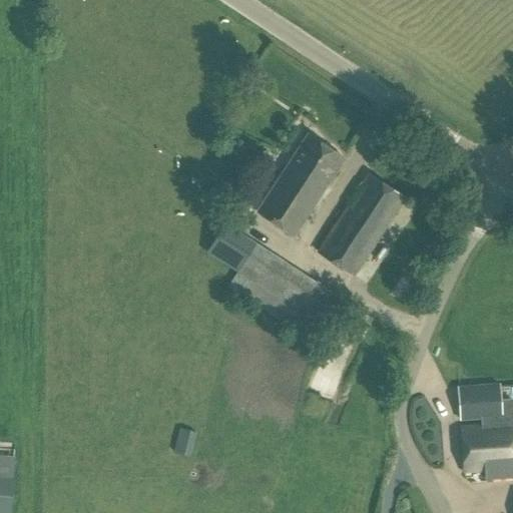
[(307,132),(255,211),(294,236),(346,157),(307,132)]
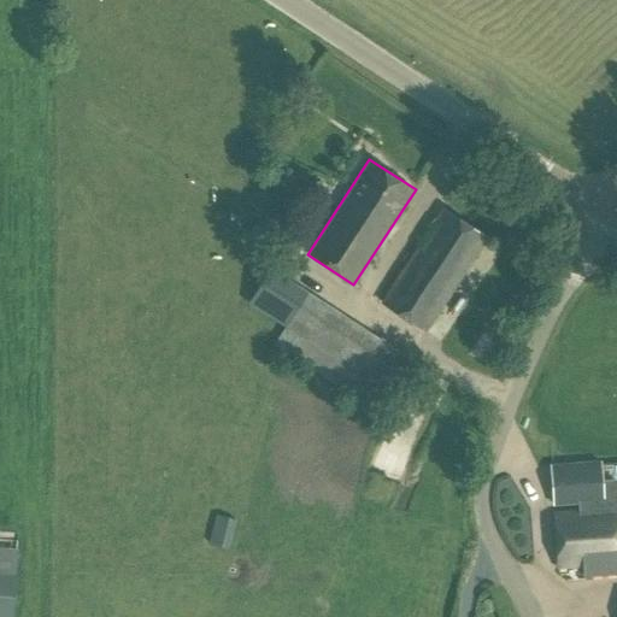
[(441,206),(380,300),(427,331),(489,238),(441,206)]
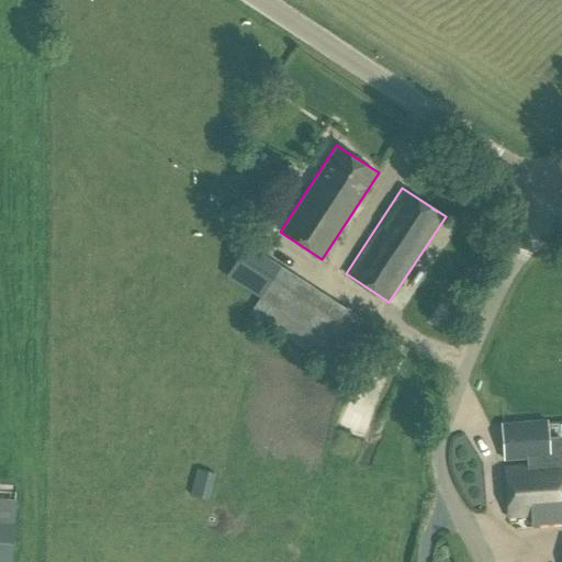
[(249,248),(238,265),(268,283),(248,313),(313,356),(344,308),(280,266),(279,268),(249,248)]
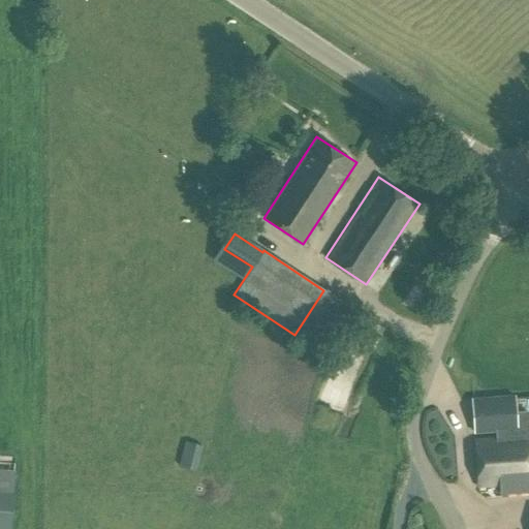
[(323,290),(294,335),(317,350),(346,306),(323,290)]
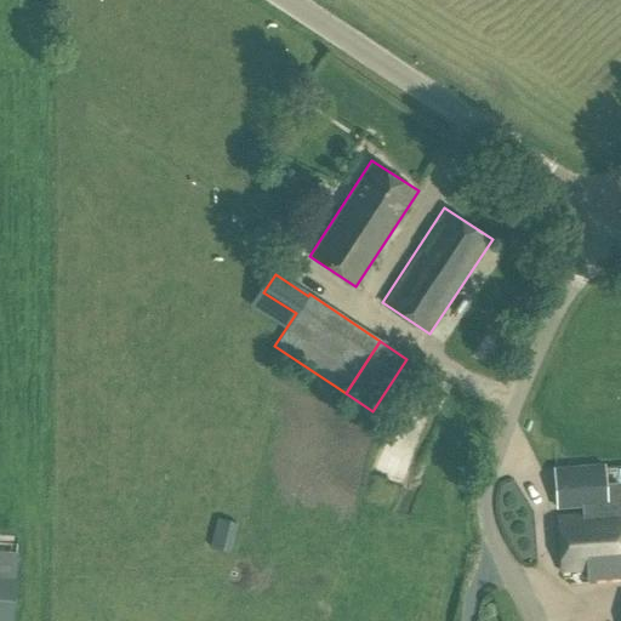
[(556,468),(553,468),(556,508),(581,507),(608,506),(607,486),(605,466),(556,468)]
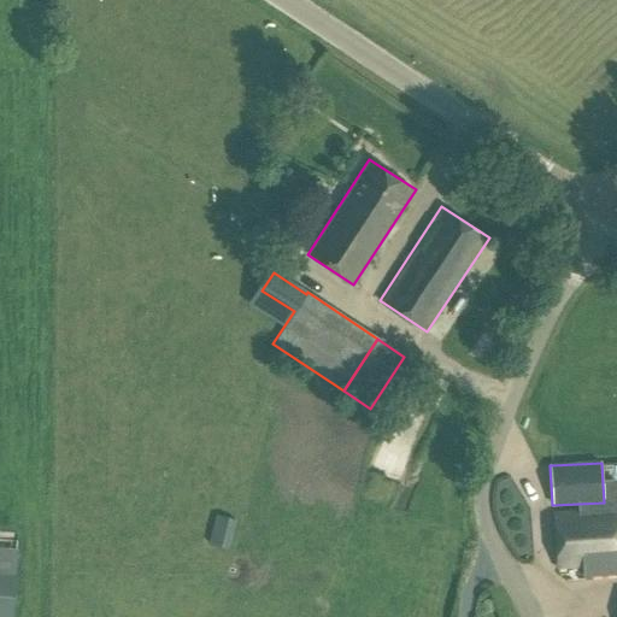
[(579,512),(556,513),(558,568),(582,565),(583,576),(616,573),(616,519),(616,513),(616,510),(616,501),(604,503),(577,504),(579,512)]
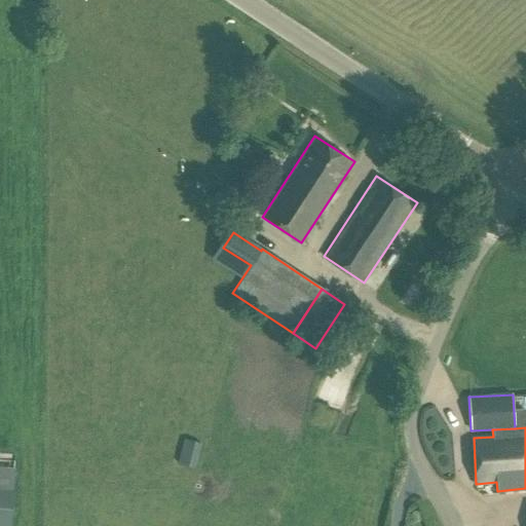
[(183,438),(177,464),(196,468),(202,442),(183,438)]
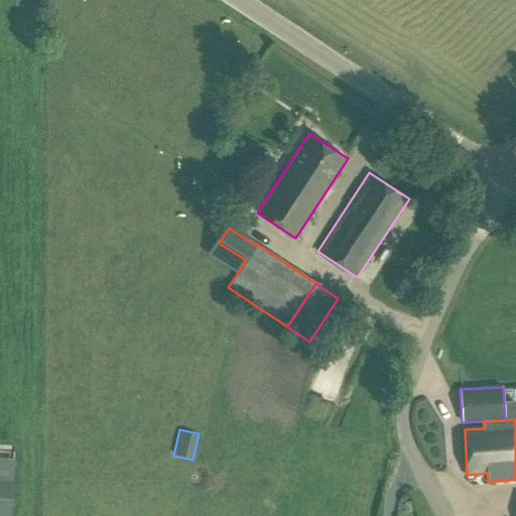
[(0,461),(0,515),(10,515),(14,463),(0,461)]
